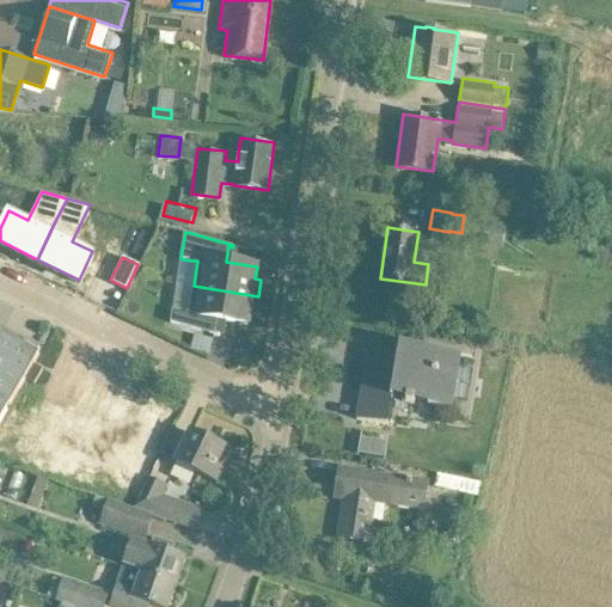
[(250,312),(256,313),(258,296),(194,286),(189,312),(184,311),(173,310),(171,322),(220,335),(220,333),(215,332),(218,319),(221,319),(248,324),(250,312)]
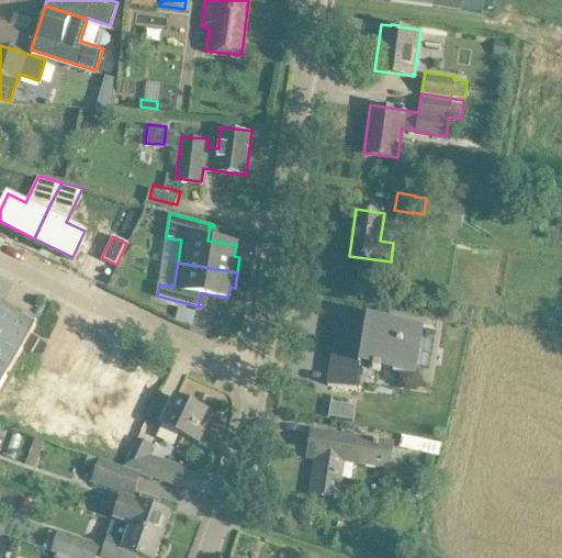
[(416,293),(415,303),(427,304),(428,294),(416,293)]
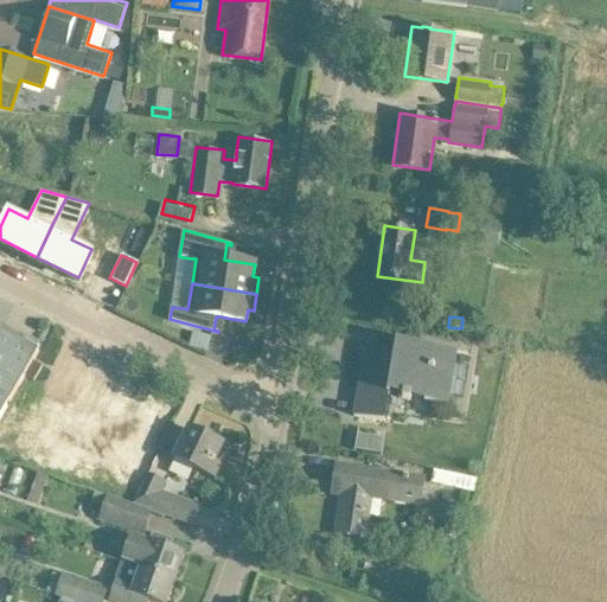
[(0,415),(25,373),(33,358),(39,348),(0,325),(0,415)]
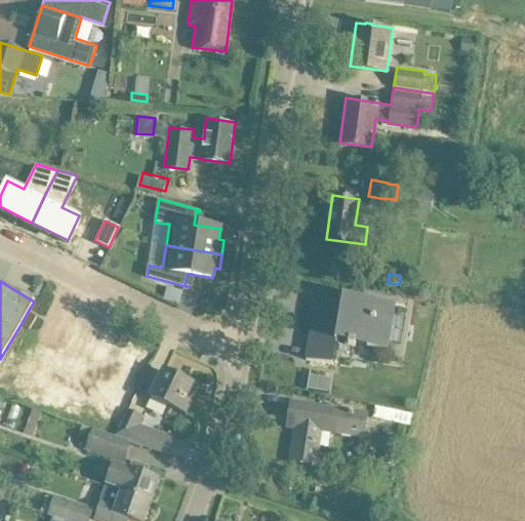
[(316,301),(306,358),(326,361),(332,362),(332,361),(336,339),(355,343),(388,348),(395,302),(359,296),(338,292),(337,303),(310,297),(310,299),(316,301)]
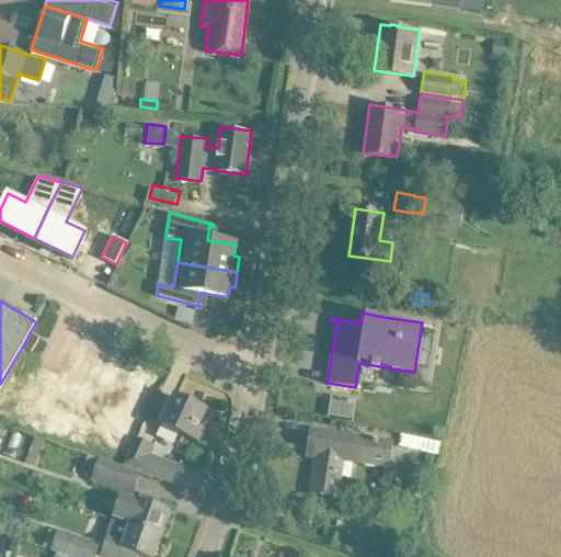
[(39,337),(31,331),(23,345),(32,350),(39,337)]
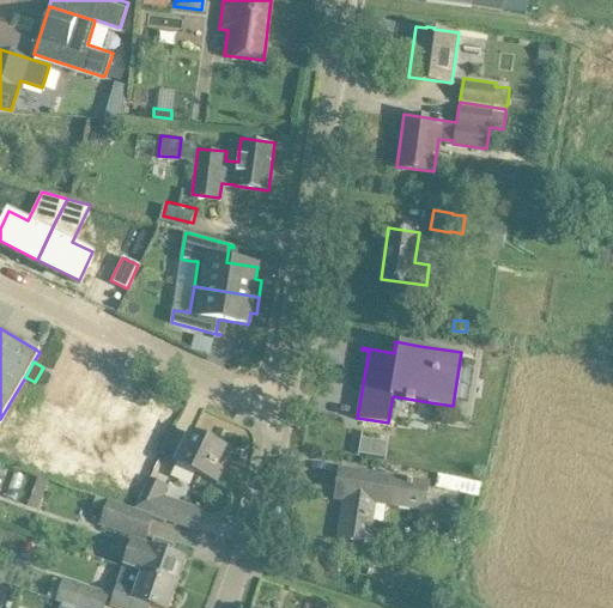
[(147,414),(70,377),(58,402),(52,399),(42,420),(129,463),(140,442),(135,439),(147,414)]
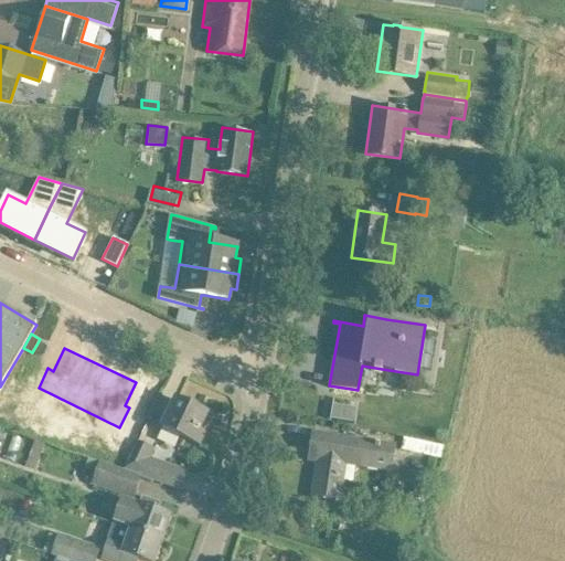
[(199,429),(208,412),(177,397),(162,425),(200,443),(205,432),(199,429)]
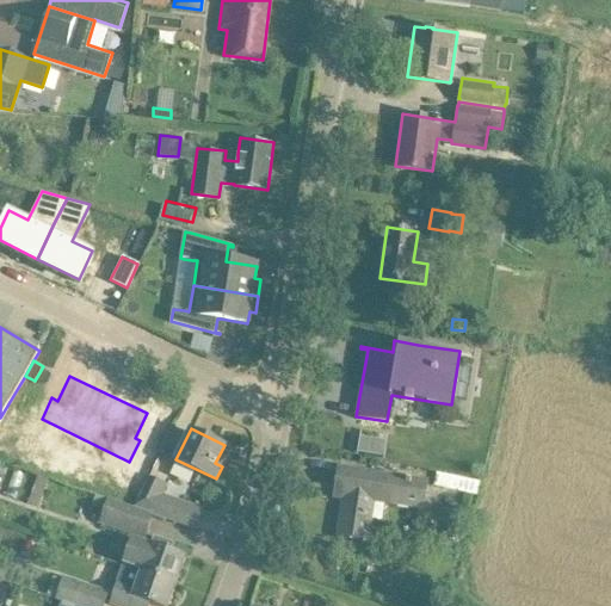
[(358,449),(383,453),(386,438),(360,434),(358,449)]
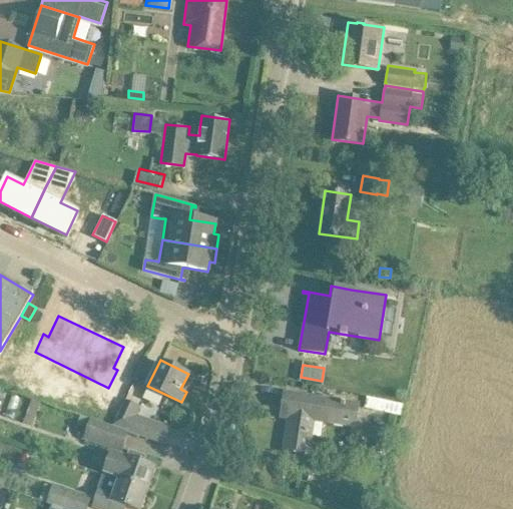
[(283,447),(303,450),(310,451),(315,418),(355,424),(358,404),(285,393),(283,408),(289,409),(283,447)]
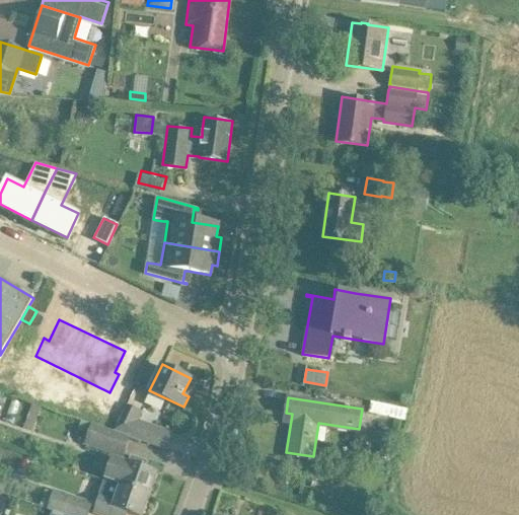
[(369,410),(399,417),(404,418),(408,408),(371,399),(369,410)]
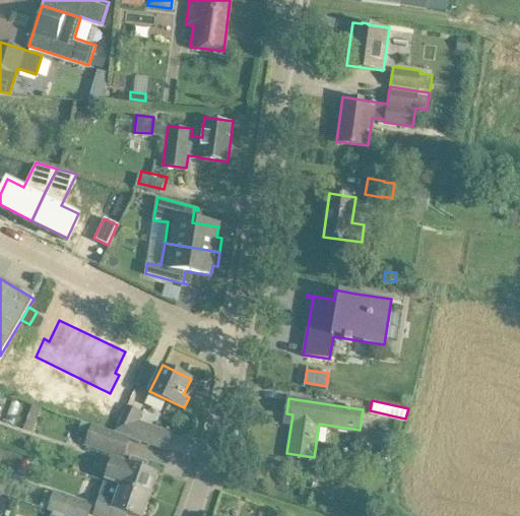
[(31,402),(23,426),(34,429),(41,406),(31,402)]
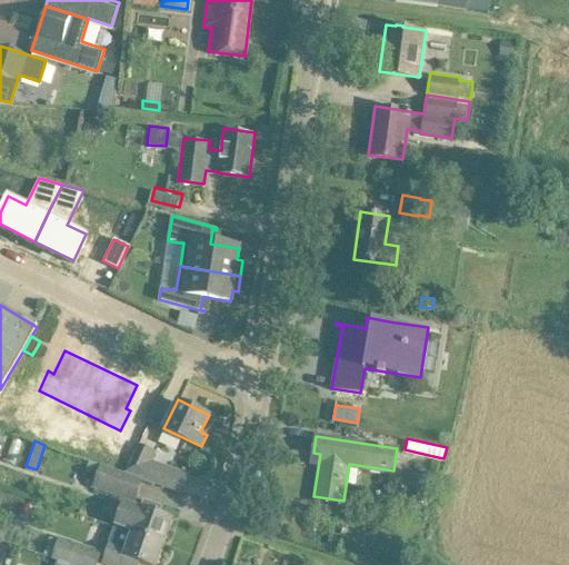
[(139,442),(125,472),(141,476),(155,481),(156,478),(182,487),(188,471),(151,458),(156,449),(139,442)]
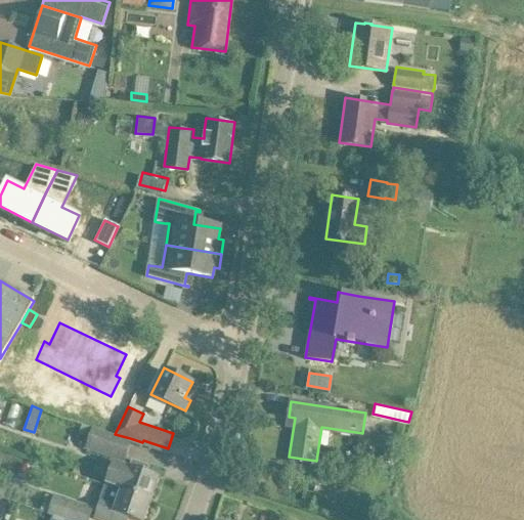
[(130,438),(115,434),(82,422),(79,432),(89,435),(85,445),(124,459),(130,438)]
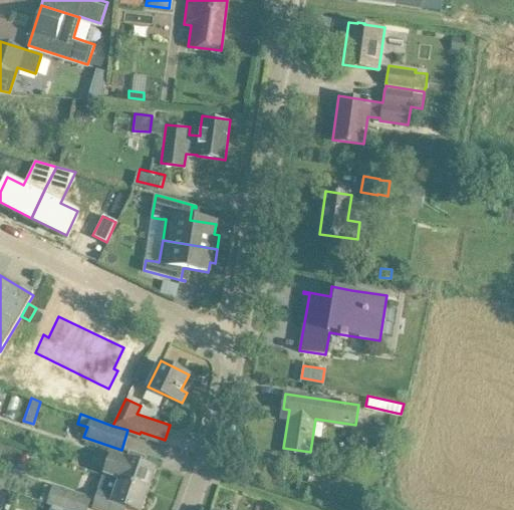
[(392,427),(376,423),(373,435),(379,436),(376,449),(374,458),(381,460),(384,461),(394,427),(392,427)]
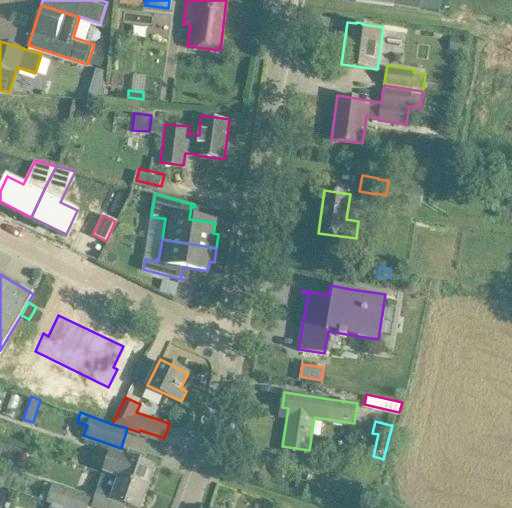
[(110,449),(102,470),(117,475),(147,485),(154,465),(142,460),(144,454),(129,448),(127,455),(110,449)]
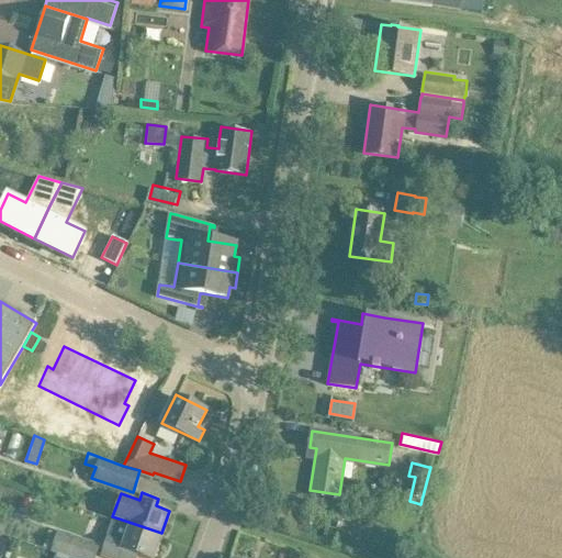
[(276,499),(260,502),(263,516),(278,513),(276,499)]
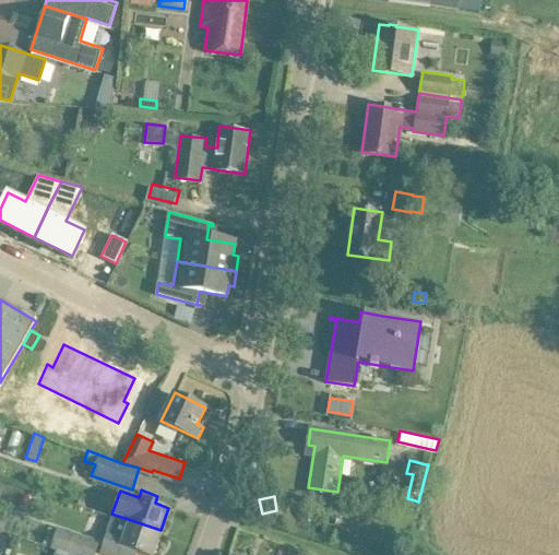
[(128,519),(111,514),(99,548),(118,554),(130,554),(132,550),(149,554),(152,554),(161,530),(128,519)]
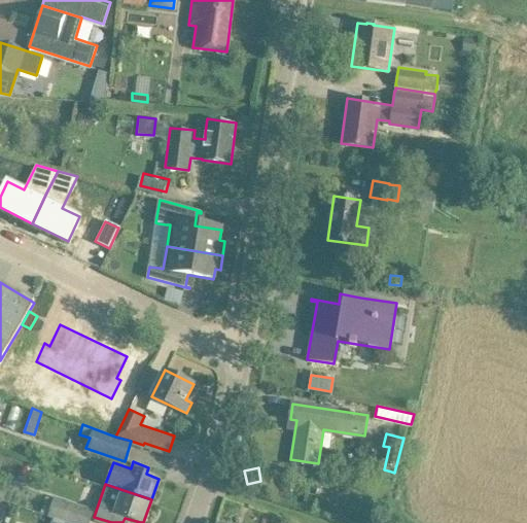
[(48,515),(73,522),(88,522),(93,508),(55,495),(48,515)]
